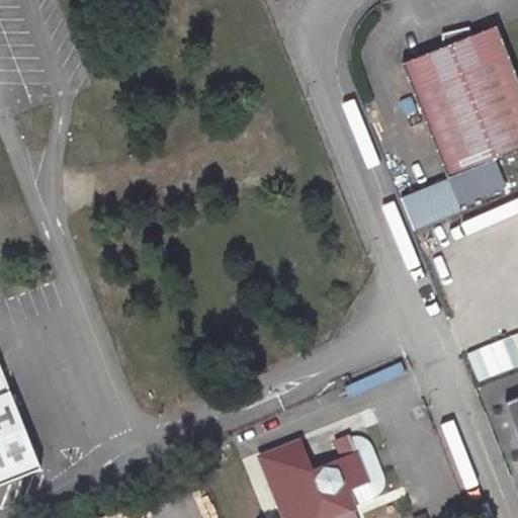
[(447,48),(403,65),(448,179),(499,159),(517,150),(517,81),(496,27),(471,37),(468,28),(442,35),(447,48)]
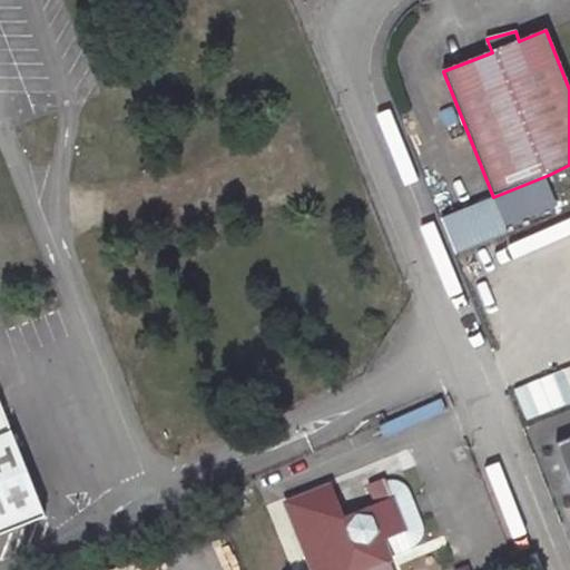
[(549,175),(493,197),(502,219),(558,197),(549,175)]
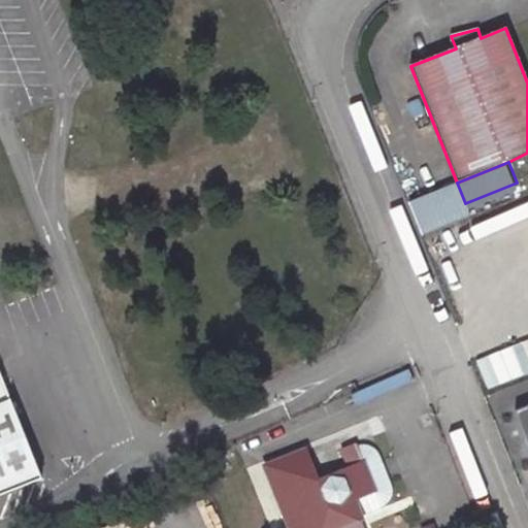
[(0,494),(42,477),(0,371),(0,494)]
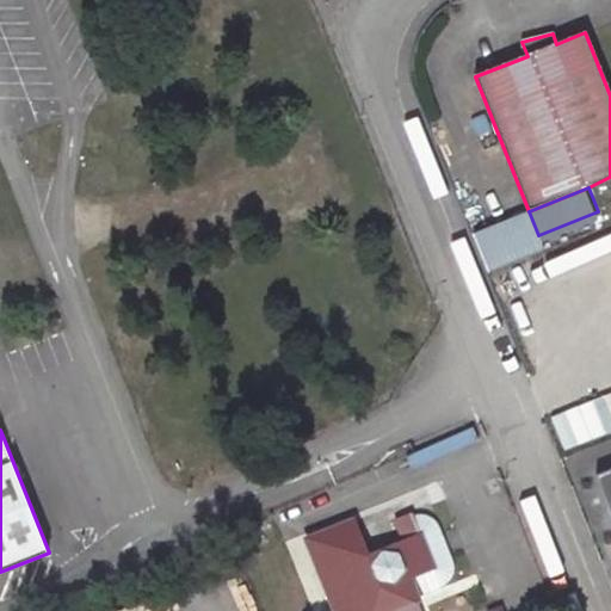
[(610,470),(597,476),(610,512),(610,470)]
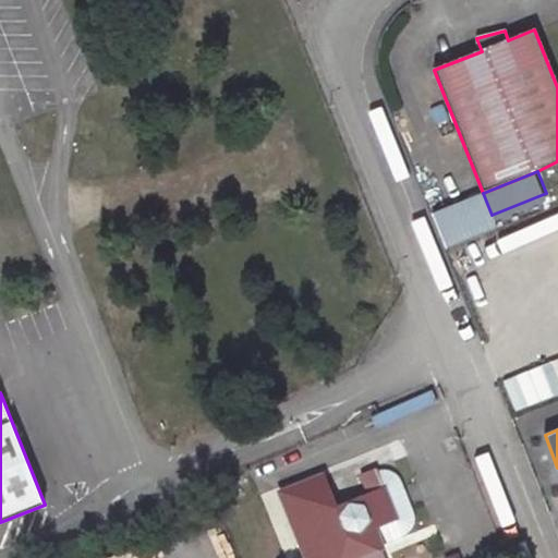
[(376,469),(362,475),(370,494),(384,488),(377,472),(376,469)]
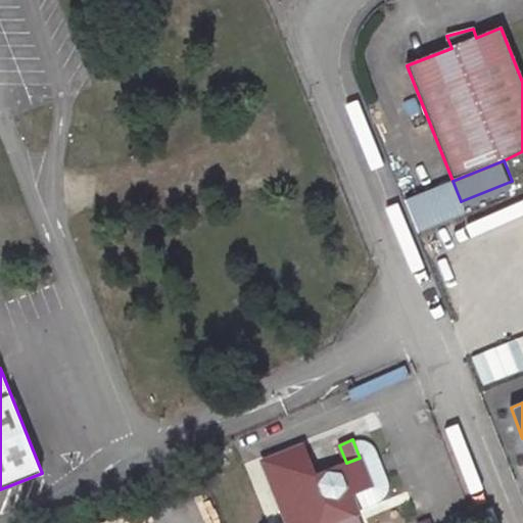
[(360,440),(353,442),(360,458),(371,485),(350,494),(358,511),(378,502),(383,498),(387,495),(389,490),(389,485),(376,452),(373,446),(370,442),(365,440),(360,440)]
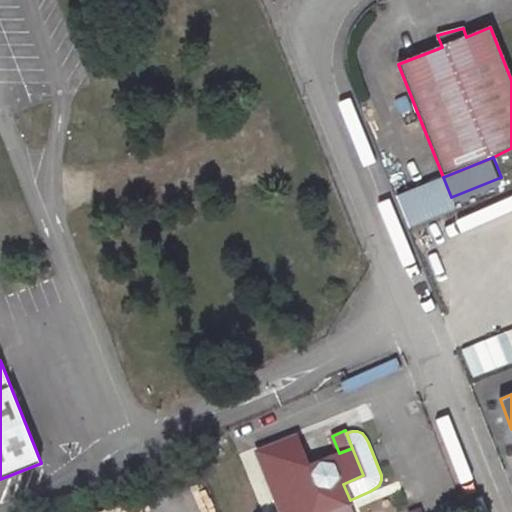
[(298,436),(258,452),(281,511),(327,511),(328,511),(351,502),(350,500),(343,484),(363,475),(352,448),(339,453),(309,465),(298,436)]
